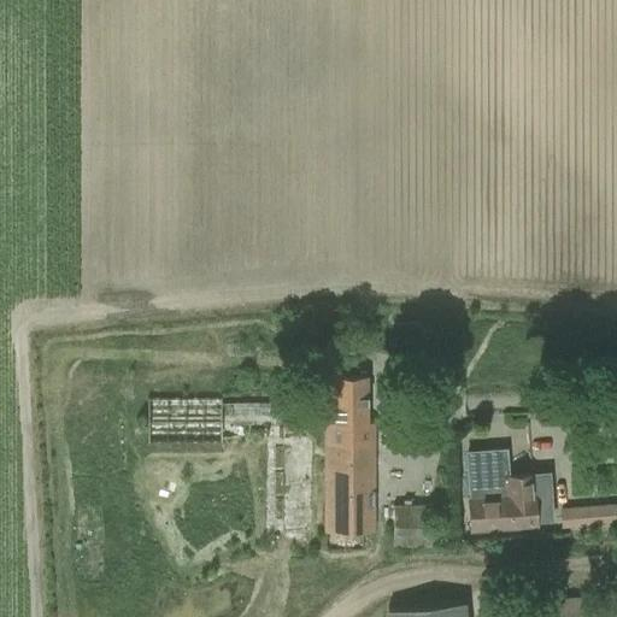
[(366,376),(342,376),(334,377),(334,423),(325,423),(325,551),(338,551),(362,550),(362,530),(374,530),(374,421),(366,421),(366,376)]
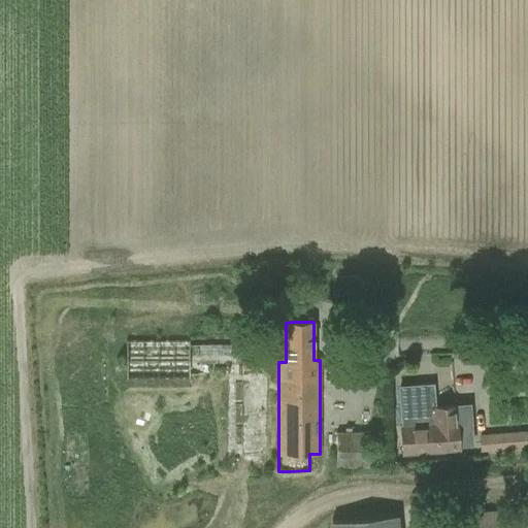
[(189,342),(189,339),(125,339),(127,381),(192,381),(192,374),(261,375),(262,342),(189,342)]
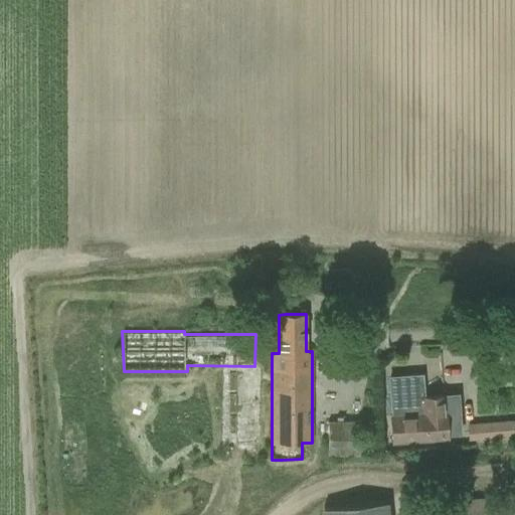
[(422,373),(388,375),(390,415),(392,442),(426,440),(448,438),(447,435),(461,434),(459,393),(424,395),(422,373)]
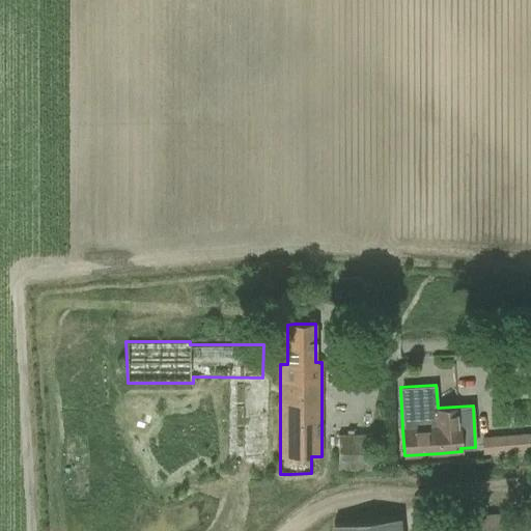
[(530,432),(481,437),(483,453),(530,449),(530,432)]
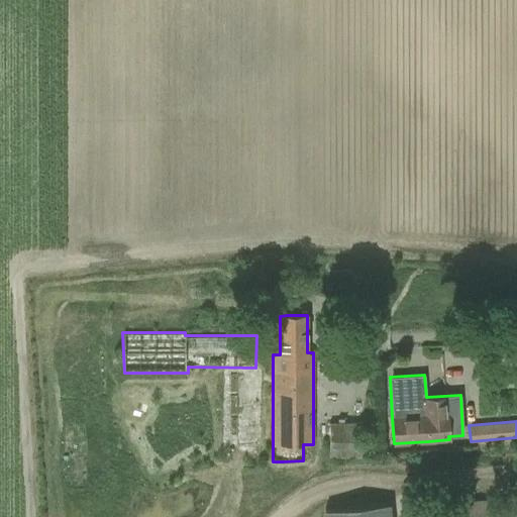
[(360,455),(360,443),(360,423),(329,423),(329,455),(360,455)]
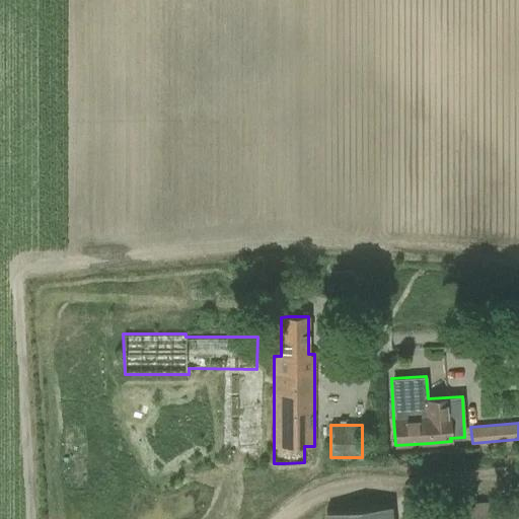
[(518,518),(518,499),(445,507),(425,508),(426,518),(518,518)]
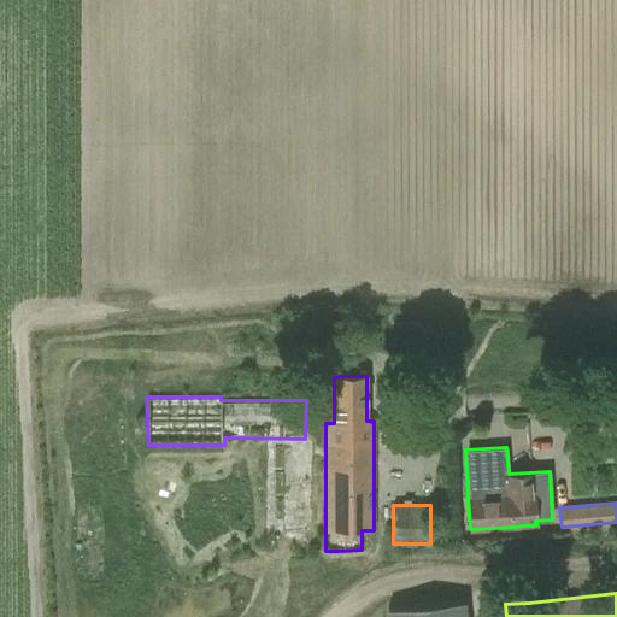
[(387,616),(465,616),(464,601),(387,609),(387,616)]
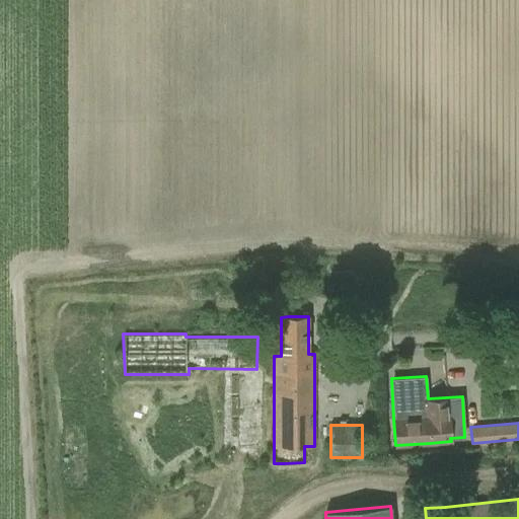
All buildings are outlined.
